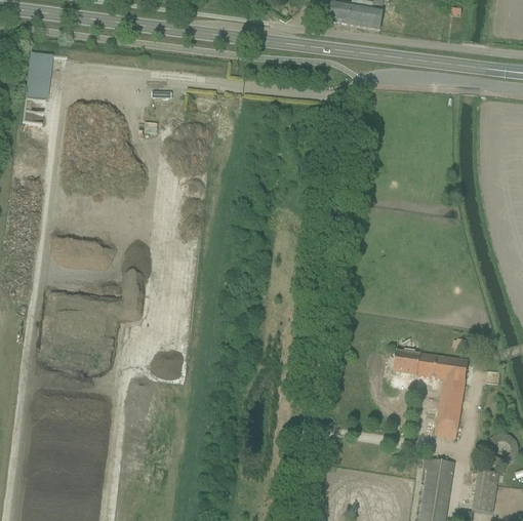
[(381,29),(385,8),(383,7),(384,2),(375,0),(374,6),(338,0),(332,0),(330,9),(329,18),(329,19),(381,29)]
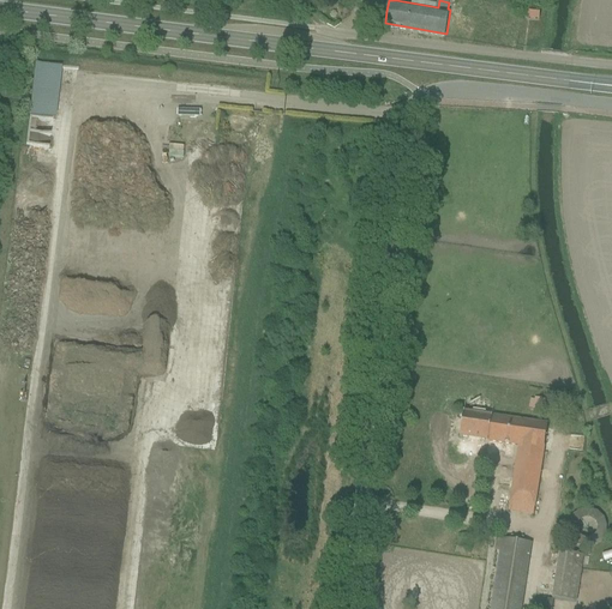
[(526,5),(526,13),(541,16),(541,6),(526,5)]
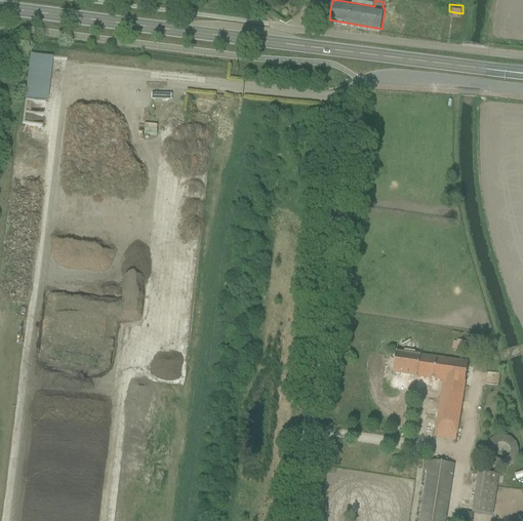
[(457,349),(466,350),(468,337),(459,336),(458,337),(455,337),(454,346),(457,346),(457,349)]
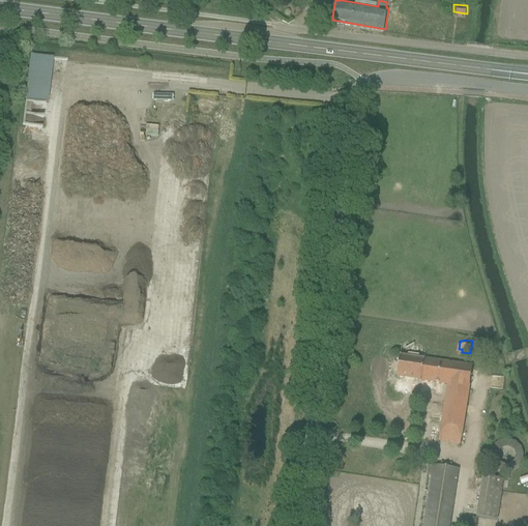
[(402,352),(398,374),(449,382),(442,431),(463,434),(474,362),(412,353),(402,352)]
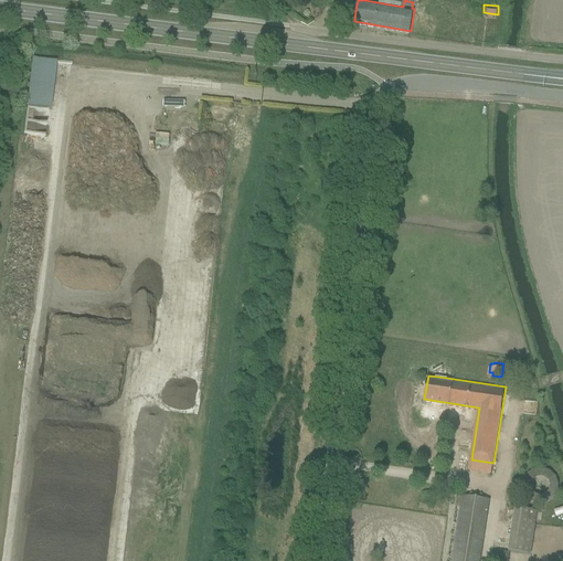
[(514,478),(516,487),(530,486),(531,500),(559,497),(554,464),(526,467),(527,477),(514,478)]
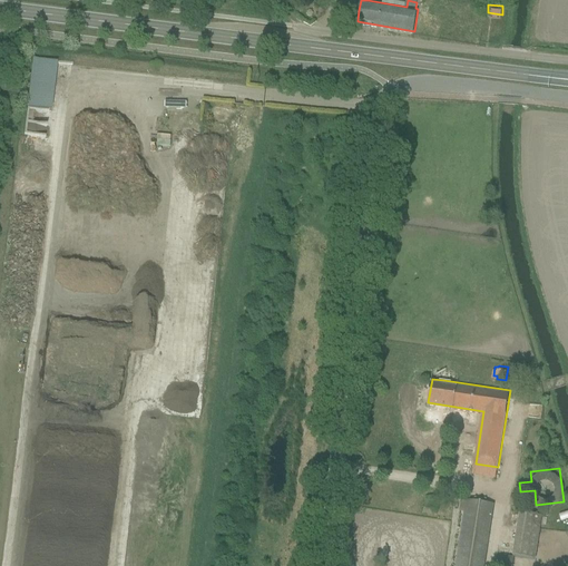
[(424,509),(438,511),(440,499),(427,497),(424,509)]
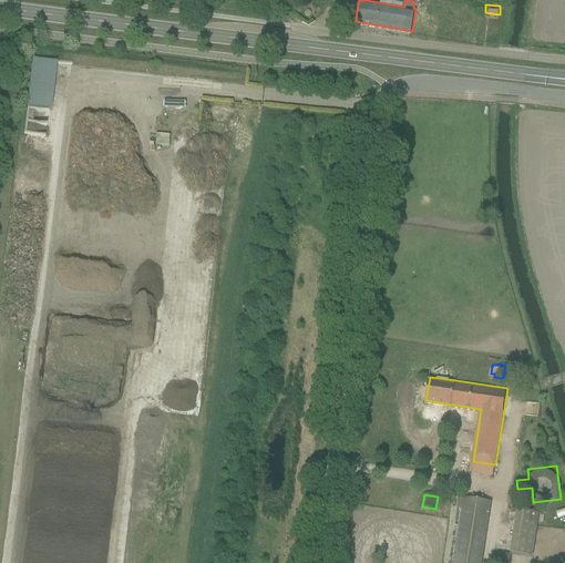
[(453,562),(481,562),(492,500),(465,495),(453,562)]
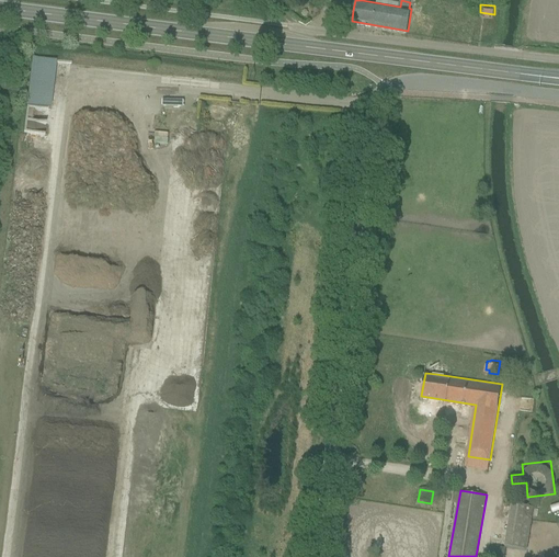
[(513,501),(506,543),(526,546),(528,547),(534,504),(533,504),(513,501)]
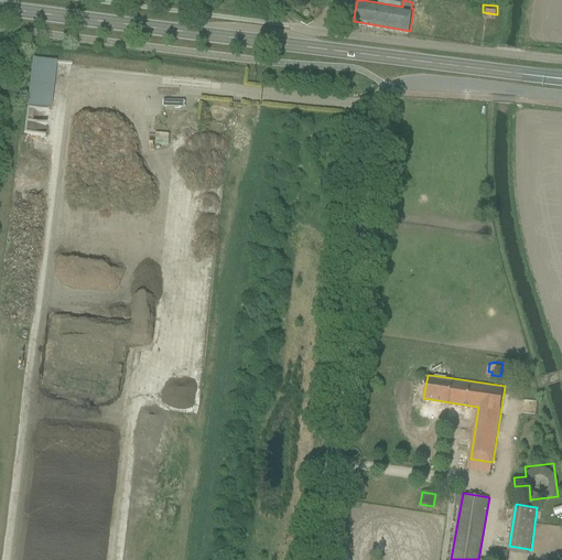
[(495,558),(508,559),(510,548),(498,545),(495,558)]
